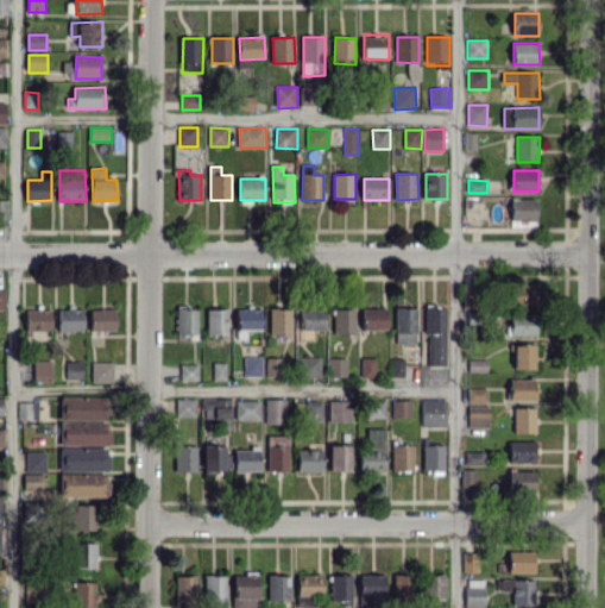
[(537,221),(537,200),(512,200),(511,221),(537,221)]
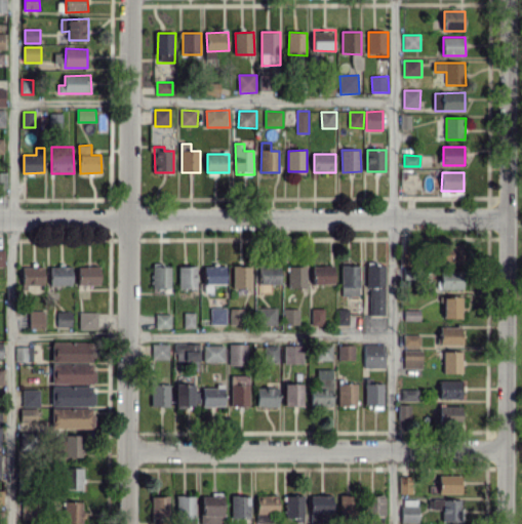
[(464,245),(441,245),(442,264),(464,263),(464,245)]
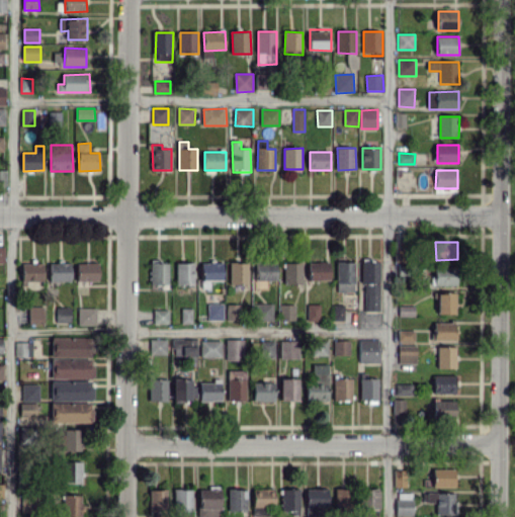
[(232,284),(249,284),(249,262),(231,263),(232,284)]
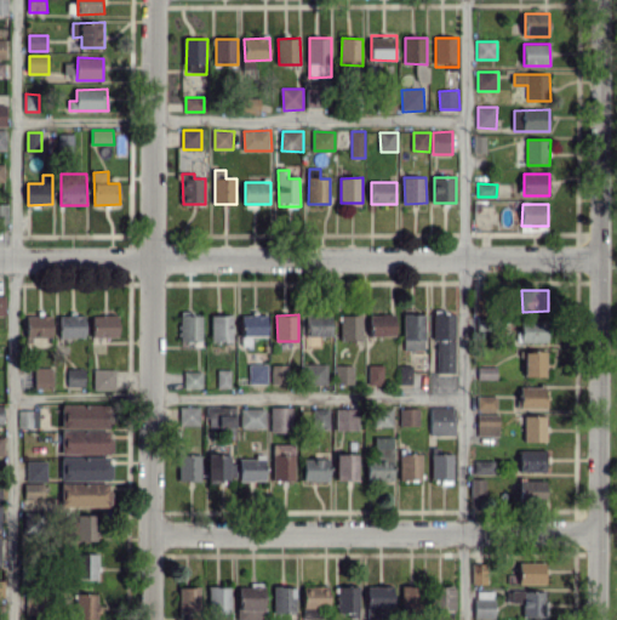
[(332,314),(307,316),(308,337),(333,336),(332,314)]
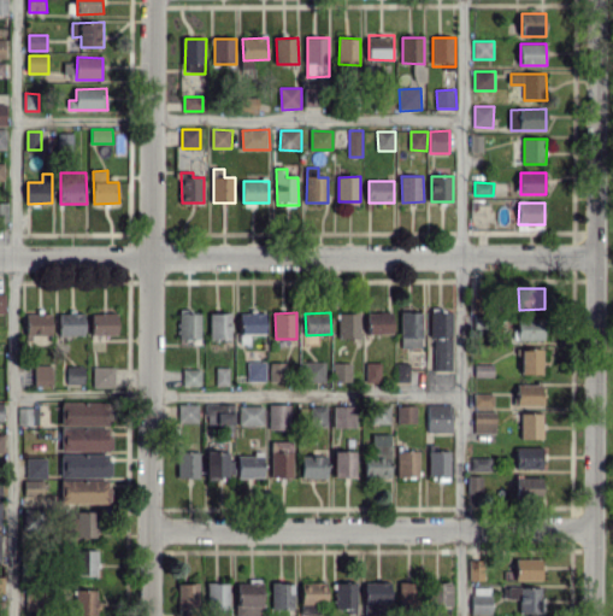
[(402,347),(423,348),(424,312),(402,312),(402,347)]
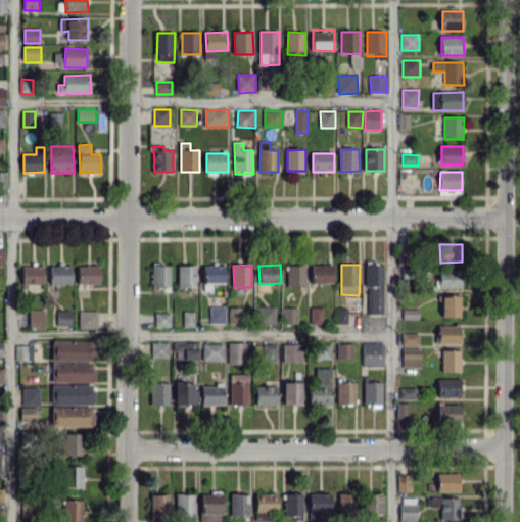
[(384,265),(369,265),(368,315),(383,315),(384,265)]
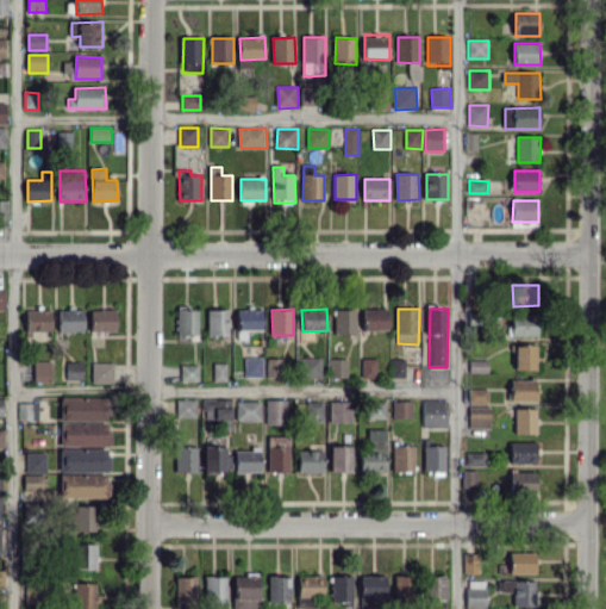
[(27,310),(27,331),(52,331),(52,311),(27,310)]
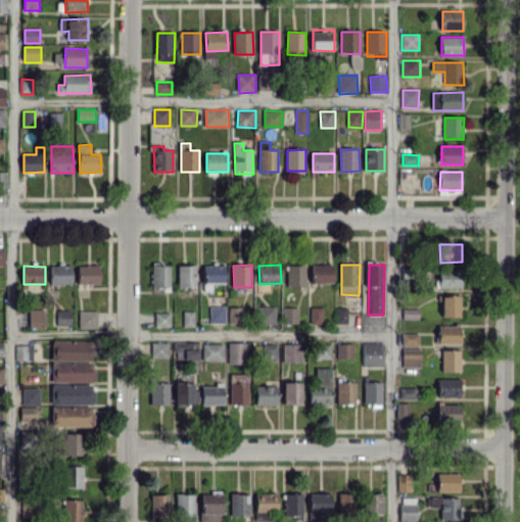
[(74,266),(51,266),(51,284),(74,284),(74,266)]
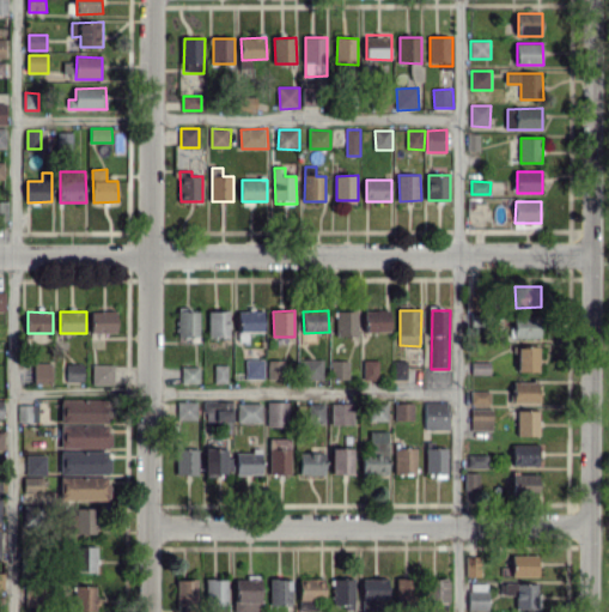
[(119,311),(92,311),(92,333),(119,333),(119,311)]
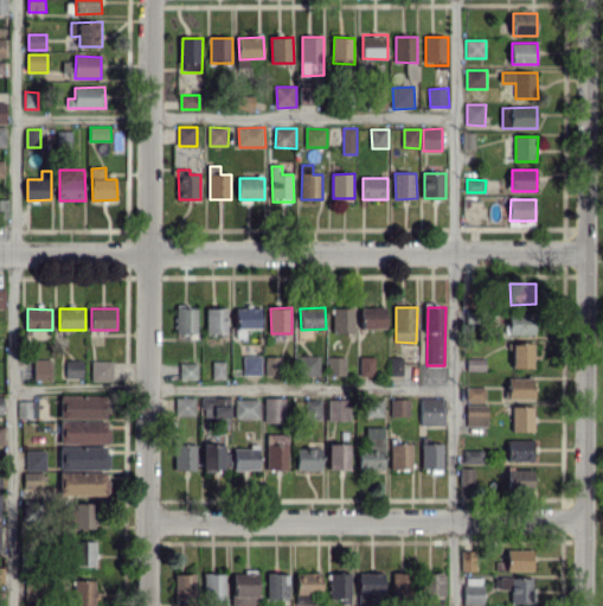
[(199,333),(199,308),(178,308),(178,335),(199,333)]
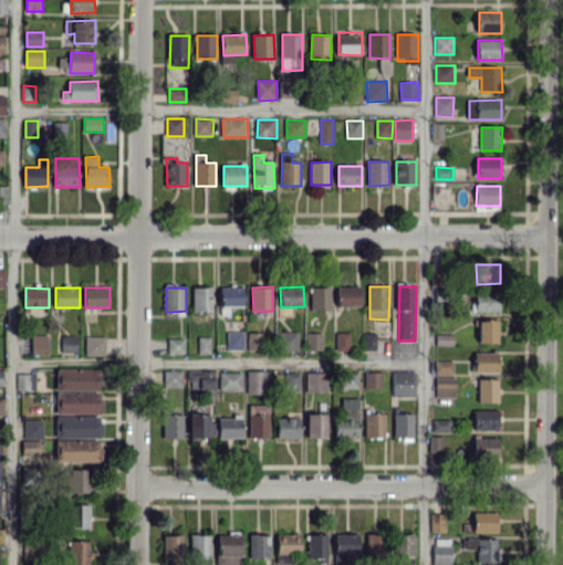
[(194,288),(195,312),(214,312),(214,288),(194,288)]
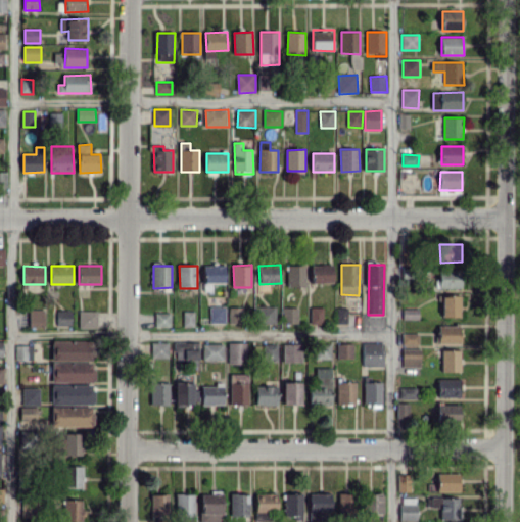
[(204,284),(227,284),(226,266),(204,266),(204,284)]
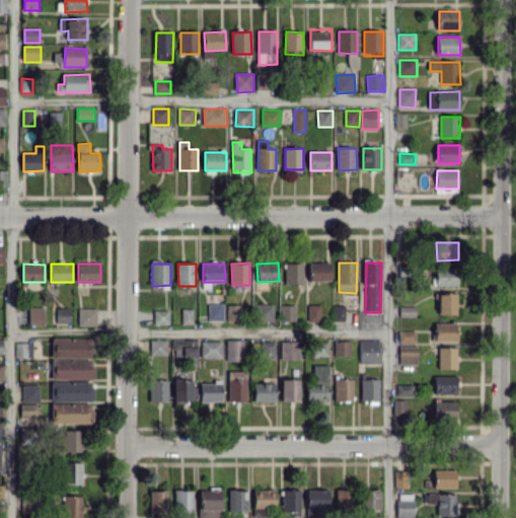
[(286,264),(287,285),(304,285),(304,264),(286,264)]
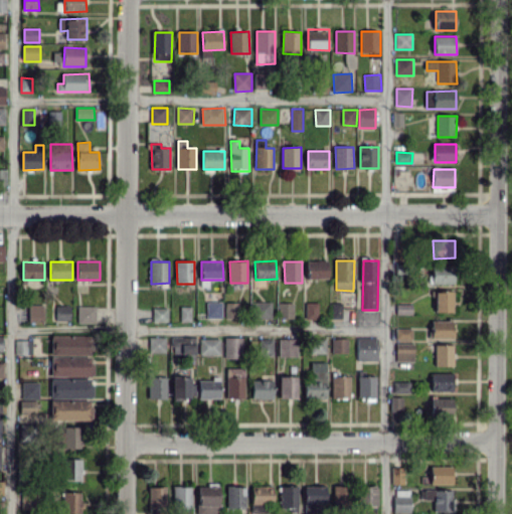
[(329,262),(308,262),(308,279),(329,279),(329,262)]
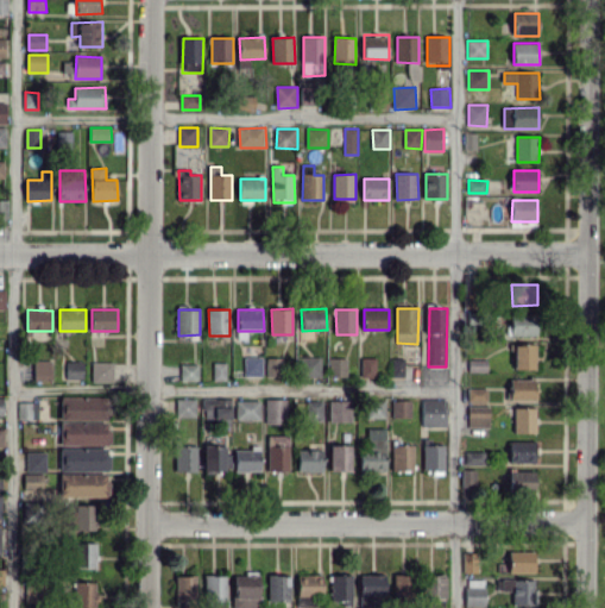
[(537,337),(537,315),(512,314),(511,336),(537,337)]
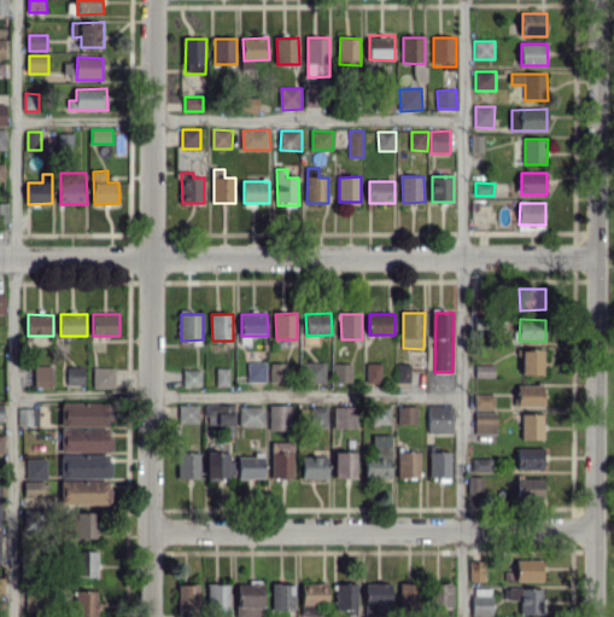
[(524,350),(524,376),(545,376),(545,350),(524,350)]
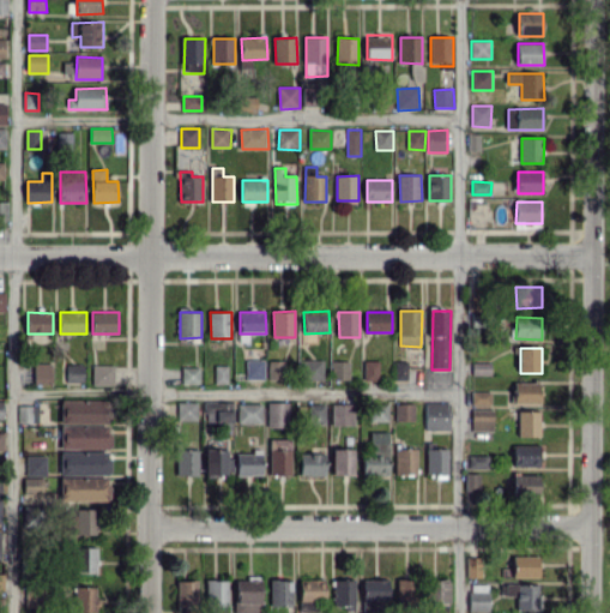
[(266,380),(266,360),(248,361),(248,380),(266,380)]
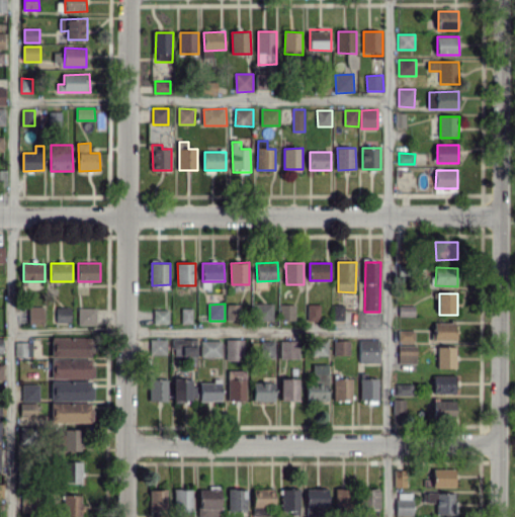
[(228,321),(242,321),(242,305),(228,305),(228,321)]
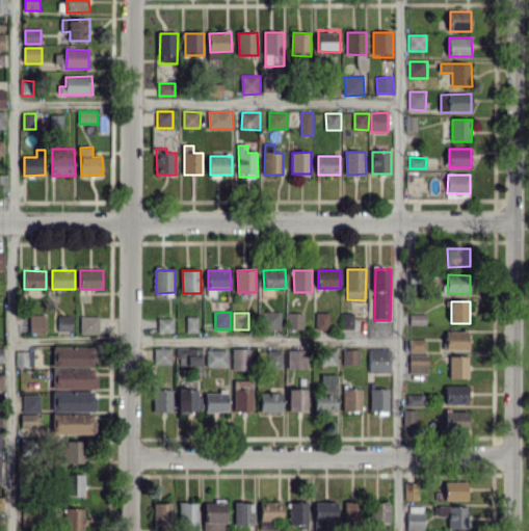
[(282,330),(283,313),(262,313),(262,329),(282,330)]
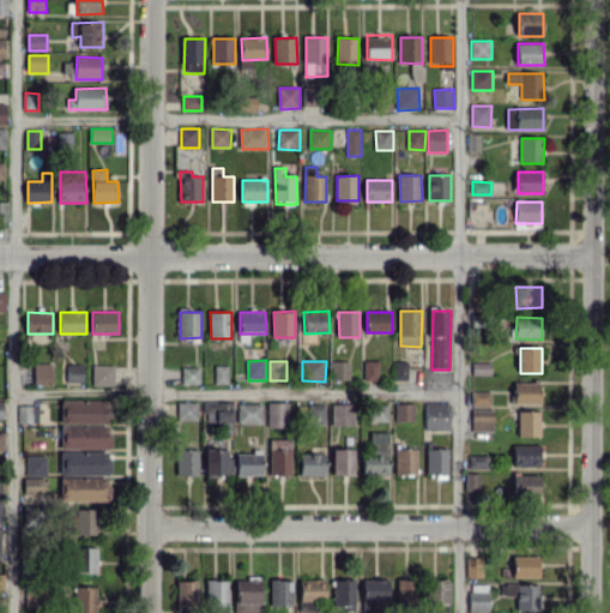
[(351,380),(351,361),(333,361),(333,380),(351,380)]
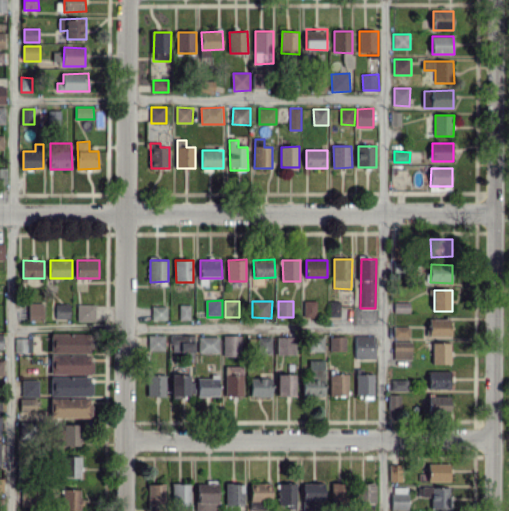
[(317,301),(304,301),(305,318),(318,318),(317,301)]
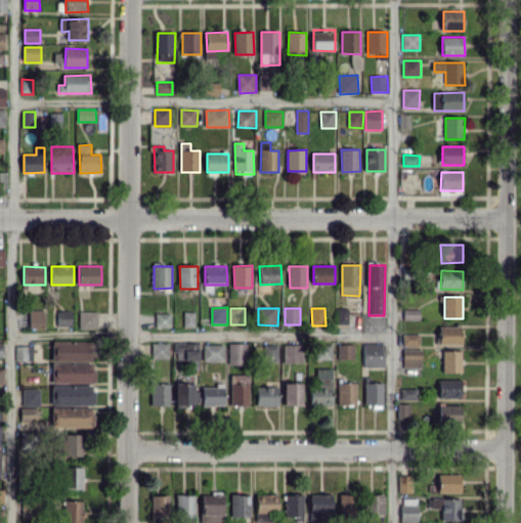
[(338,308),(339,324),(349,324),(349,308),(338,308)]
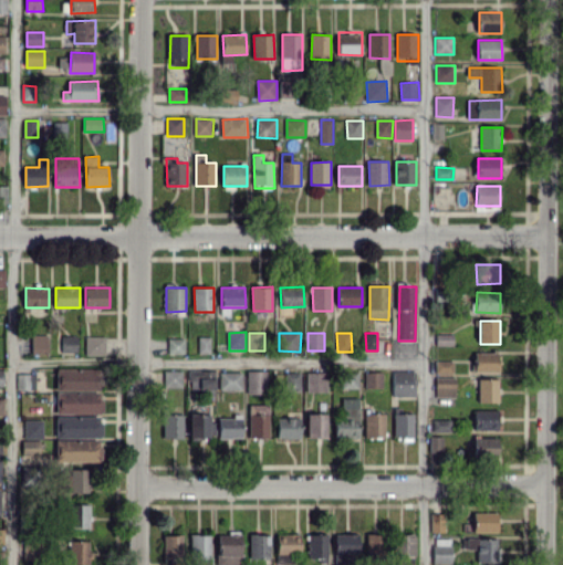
[(33,355),(49,355),(50,336),(33,335),(33,355)]
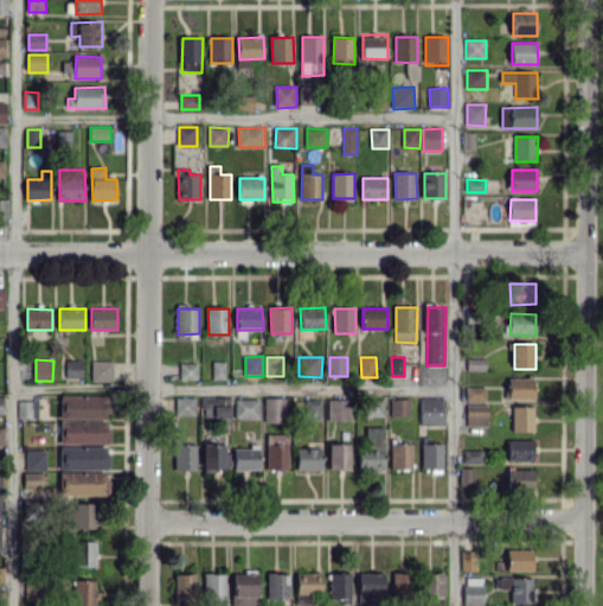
[(487,359),(467,359),(467,371),(487,371),(487,359)]
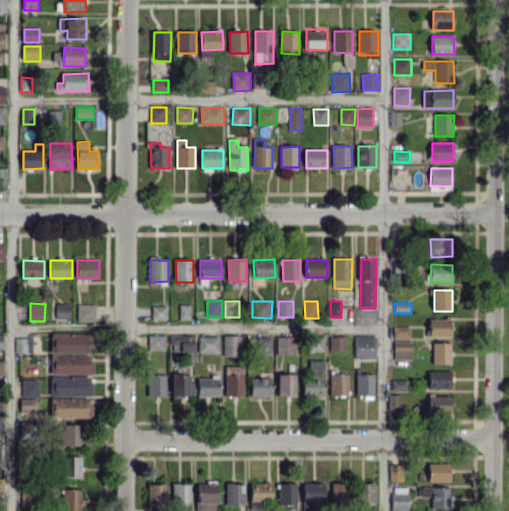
[(57,319),(71,320),(72,304),(57,304),(57,319)]
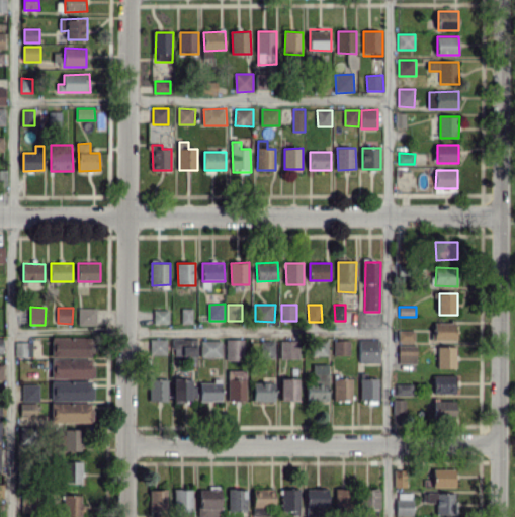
[(98,325),(98,308),(80,309),(80,326),(98,325)]
